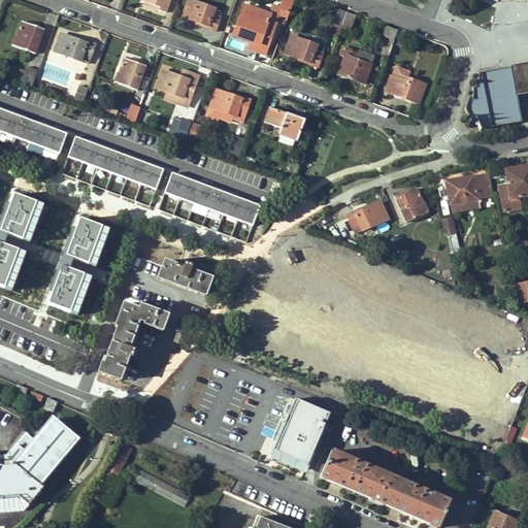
[(144,0),(144,1),(160,6),(159,9),(165,11),(168,0),(144,0)]
